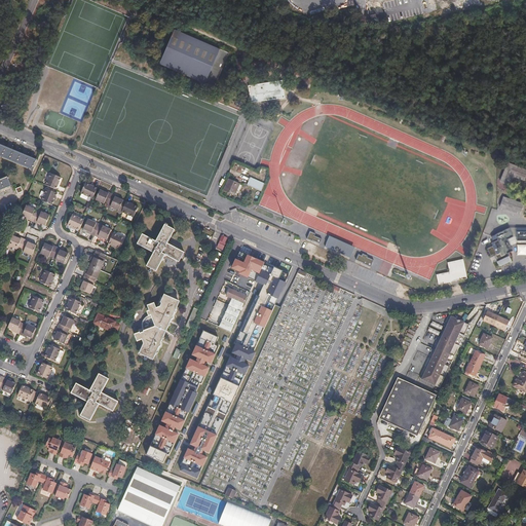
[(384,0),(388,16),(417,10),(418,11),(423,10),(421,3),(429,2),(428,0),(384,0)]
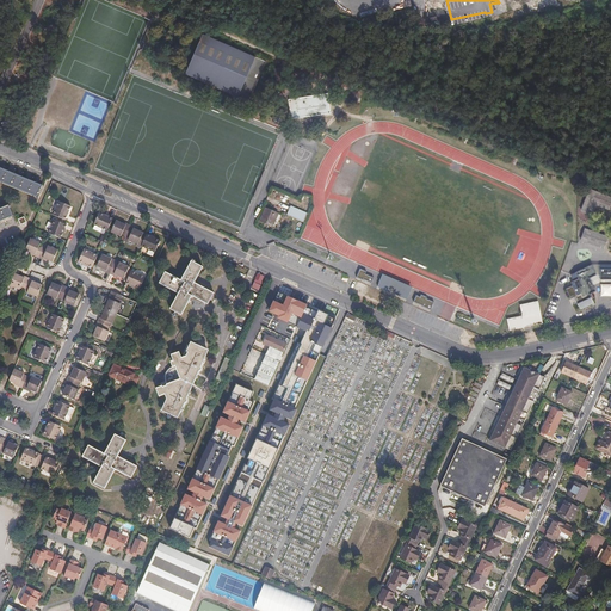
[(185,74),(251,99),(266,59),(201,34),(185,74)]
